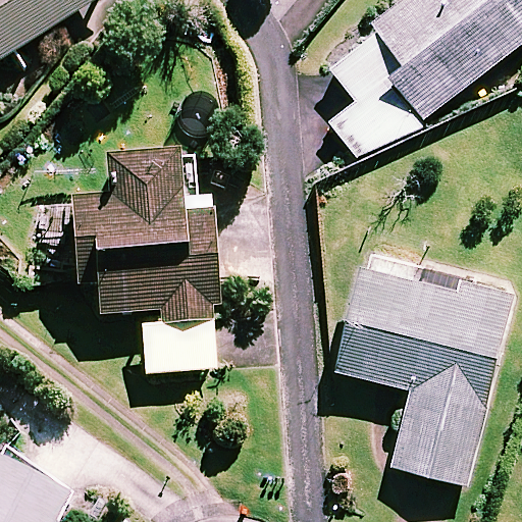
[(0,0),(0,59),(94,0),(0,0)]
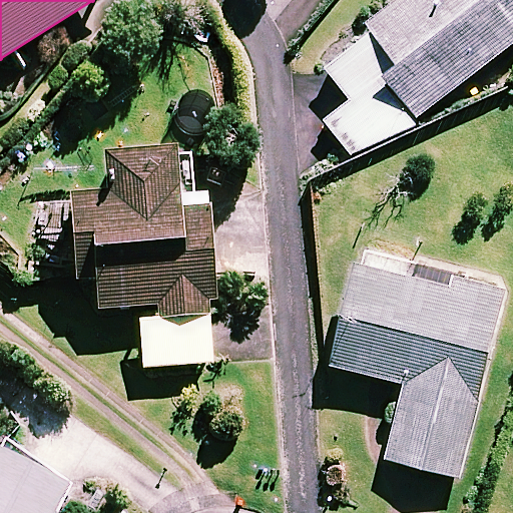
[(512,40),(512,0),(397,0),(372,20),(376,26),(329,62),(355,95),(327,116),(366,166),(484,76),(477,68),(512,40)]
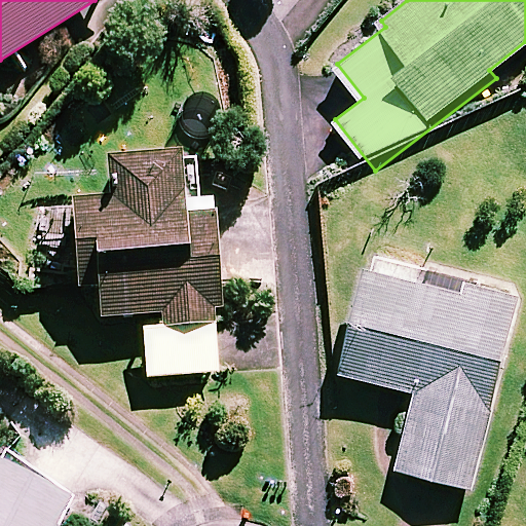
[(184,213),(181,152),(115,155),(117,195),(74,197),(79,285),(99,284),(101,316),(144,314),(148,375),(223,371),(215,211),(184,213)]
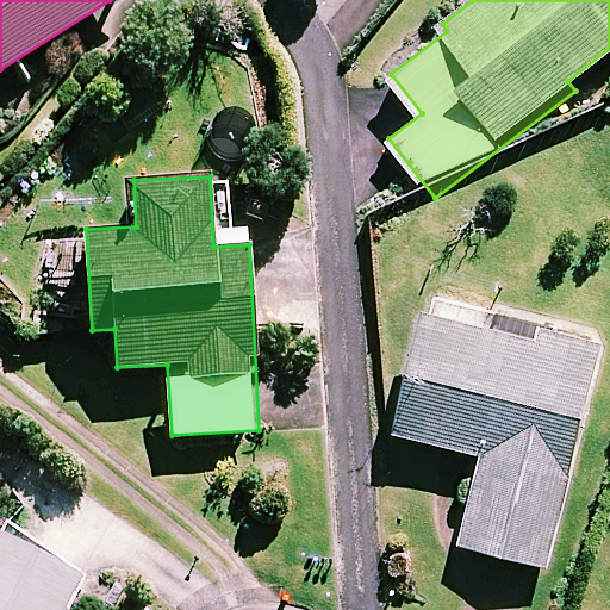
[(603,338),(430,298),(400,428),(486,447),(465,540),(552,560),(603,338)]
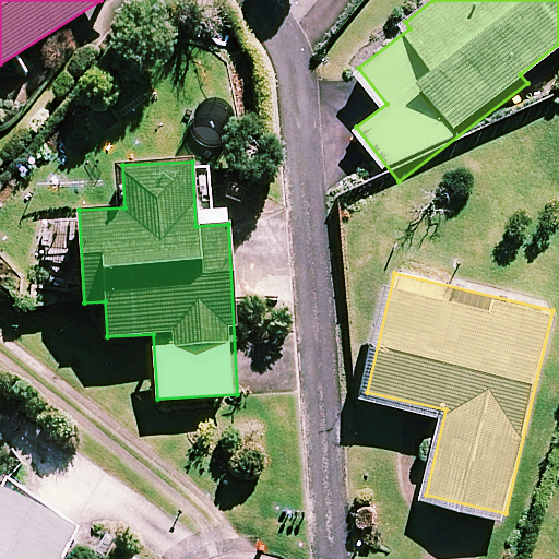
[(0,558),(56,558),(74,523),(0,487),(0,558)]
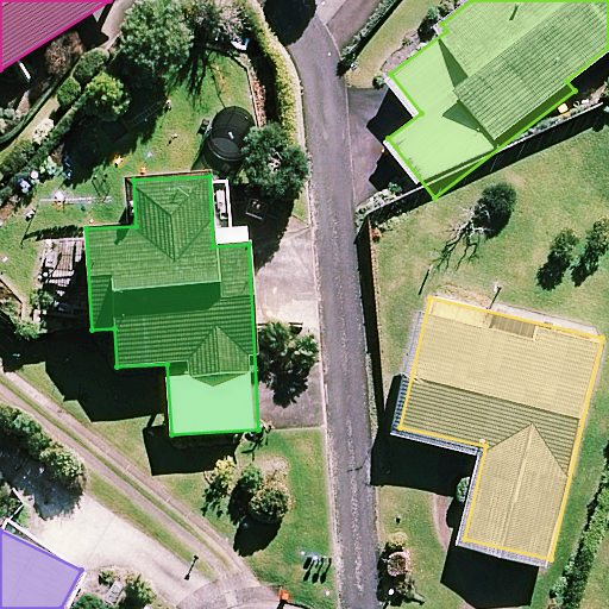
All buildings are outlined.
